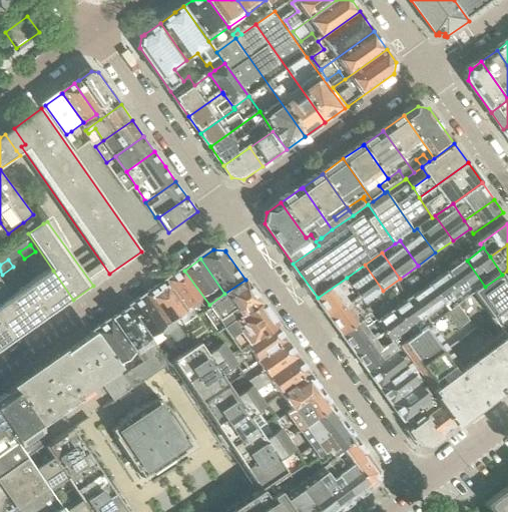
[(448,274),(467,300),(476,294),(485,287),(467,261),(448,274)]
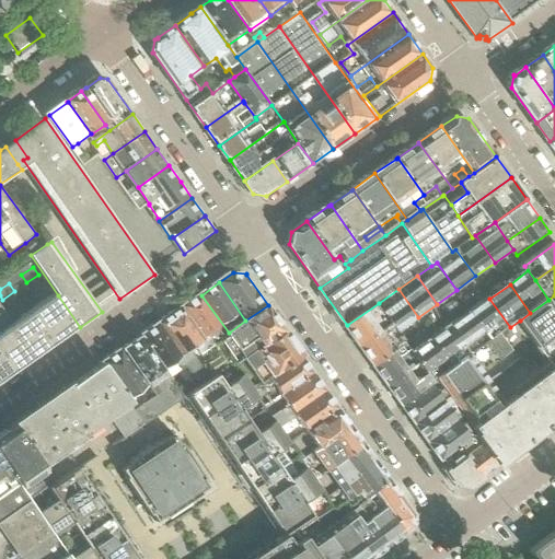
[(418,317),(399,289),(379,303),(393,322),(399,330),(418,317)]
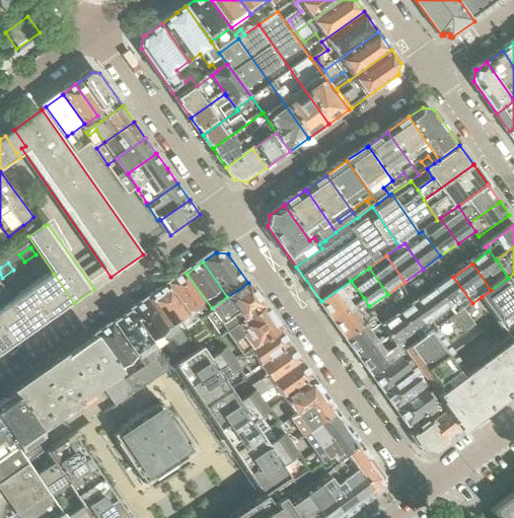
[(54,317),(74,303),(54,274),(33,288),(54,317)]
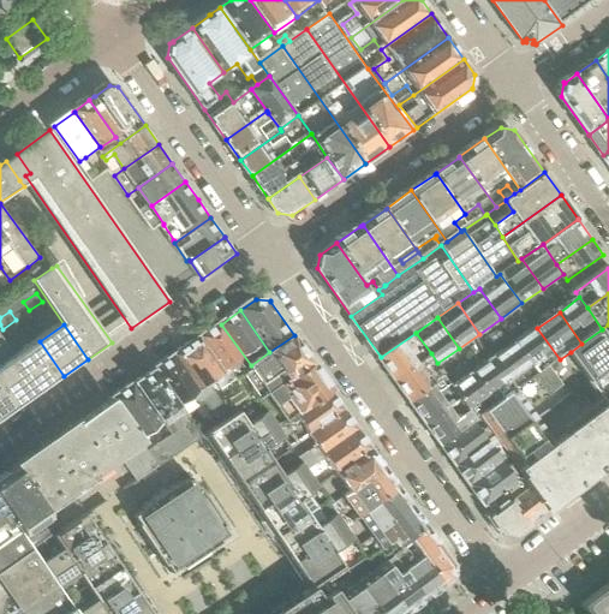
[(221,325),(201,339),(233,385),(245,375),(254,370),(251,365),(221,325)]
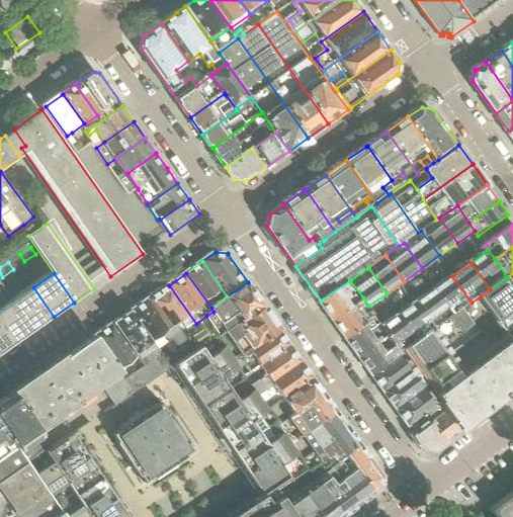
[(465,308),(472,303),(452,276),(436,287),(454,315),(465,308)]
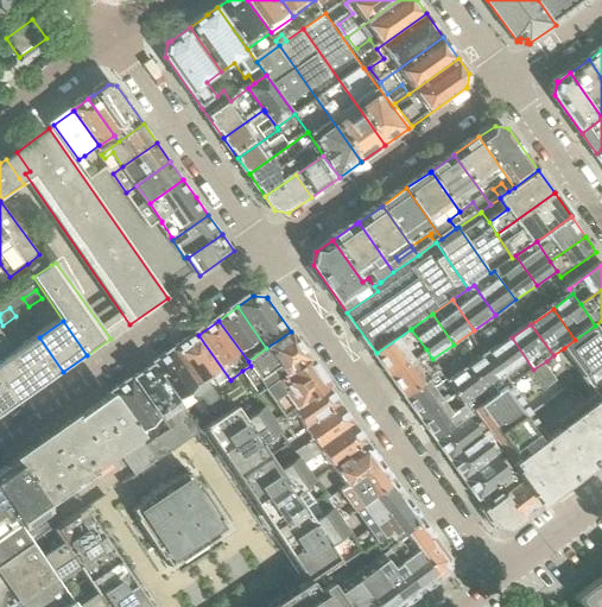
[(601,334),(595,326),(575,340),(564,348),(576,364),(591,386),(601,398),(601,334)]
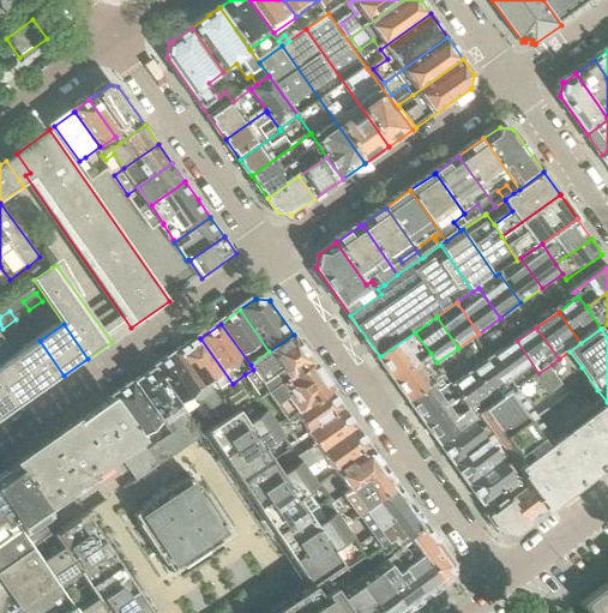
[(395,378),(431,353),(415,332),(380,356),(395,378)]
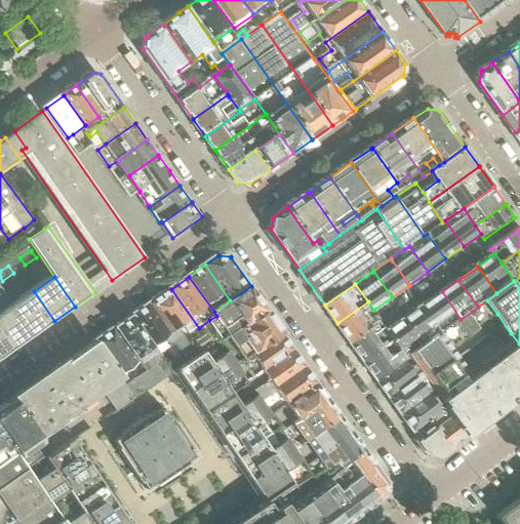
[(251,286),(230,300),(214,312),(216,316),(209,320),(224,341),(231,336),(269,311),(251,286)]
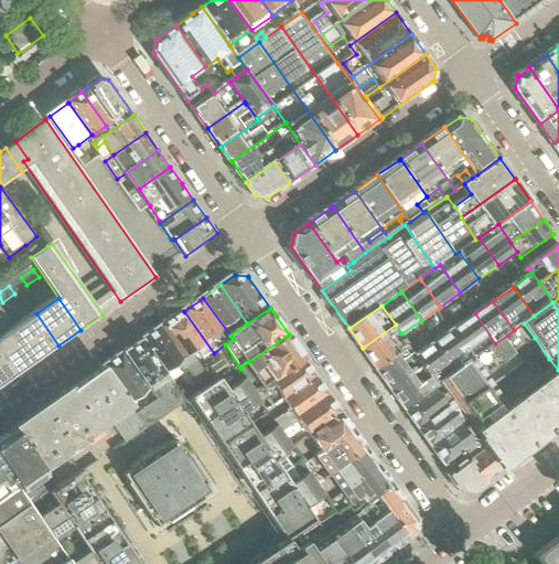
[(214,353),(184,311),(161,327),(191,369),(201,362),(194,352),(201,349),(206,358),(214,353)]
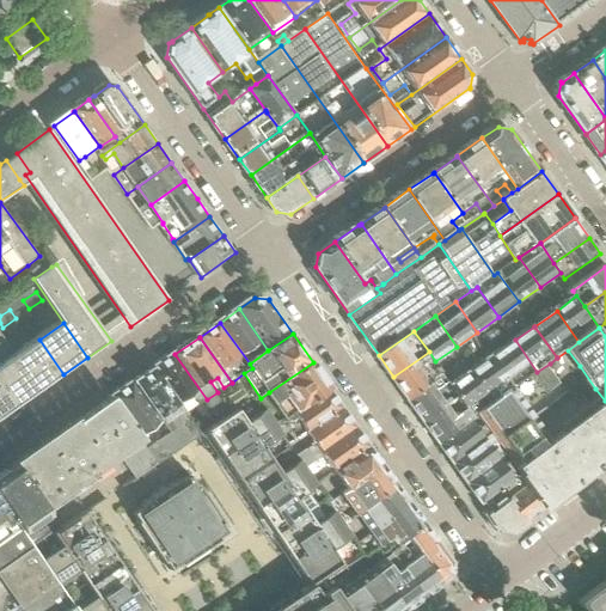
[(44,388),(63,374),(40,340),(14,356),(31,379),(36,376),(44,388)]
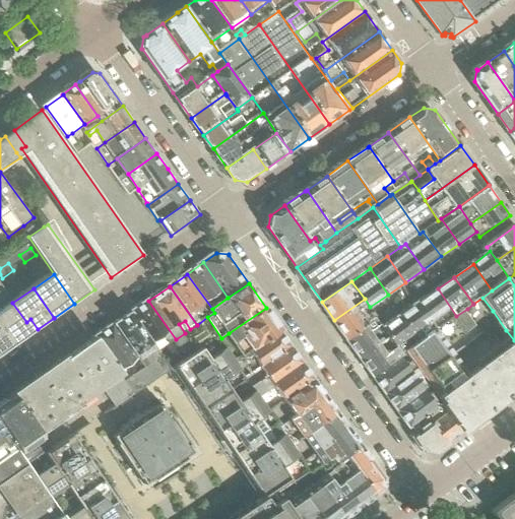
[(456,316),(438,288),(419,303),(438,329),(456,316)]
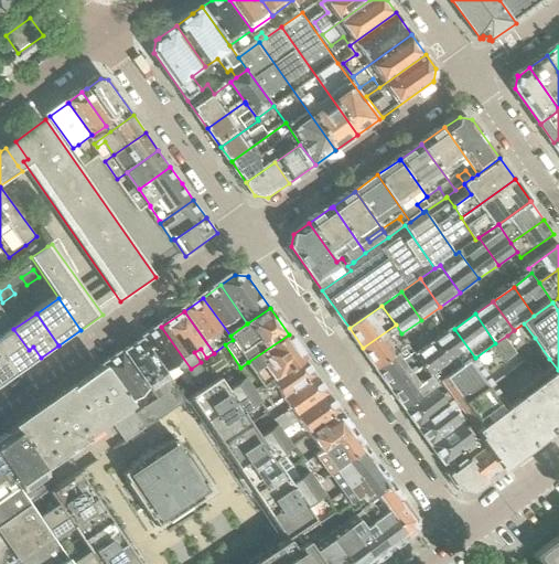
[(363,348),(377,368),(412,343),(407,334),(404,337),(401,333),(396,325),(363,348)]
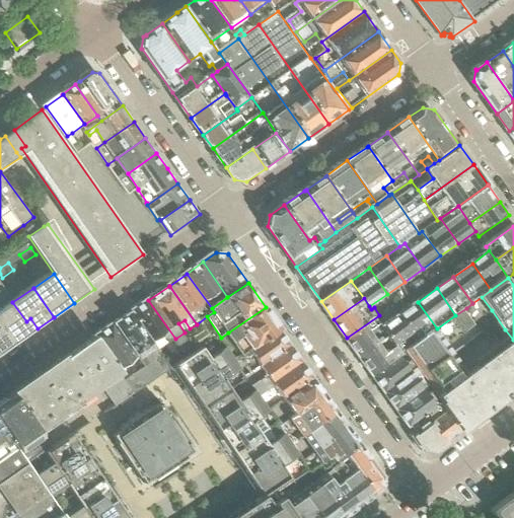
[(171,342),(175,339),(148,300),(133,311),(155,343),(166,335),(171,342)]
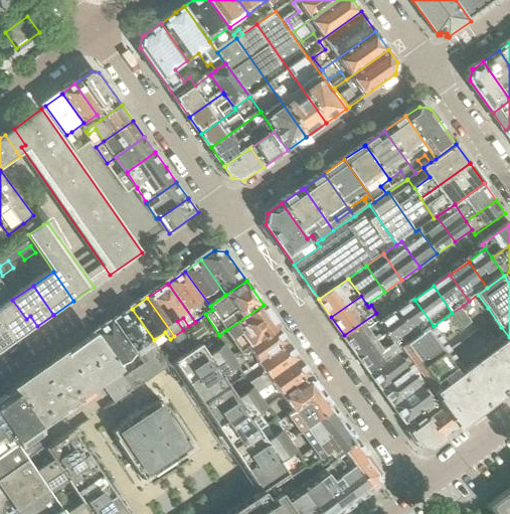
[(26,319),(12,300),(0,308),(0,352),(19,339),(37,326),(30,316),(26,319)]
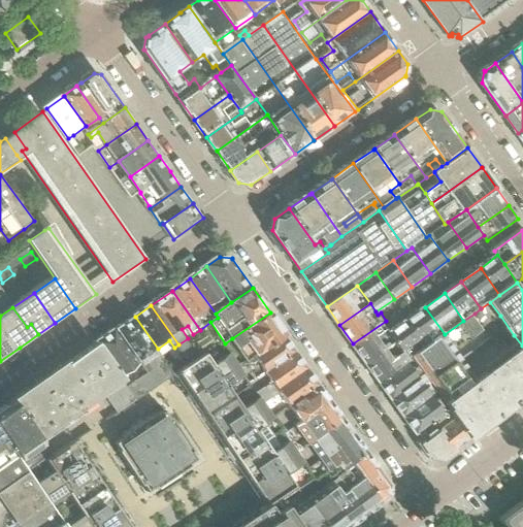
[(427,347),(445,334),(425,307),(407,320),(427,347)]
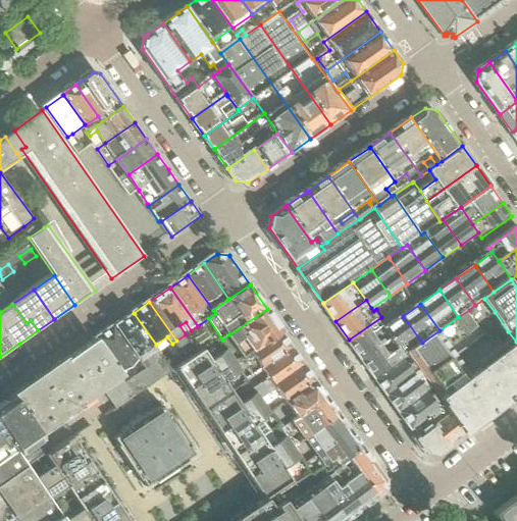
[(247,357),(282,331),(267,309),(229,334),(247,357)]
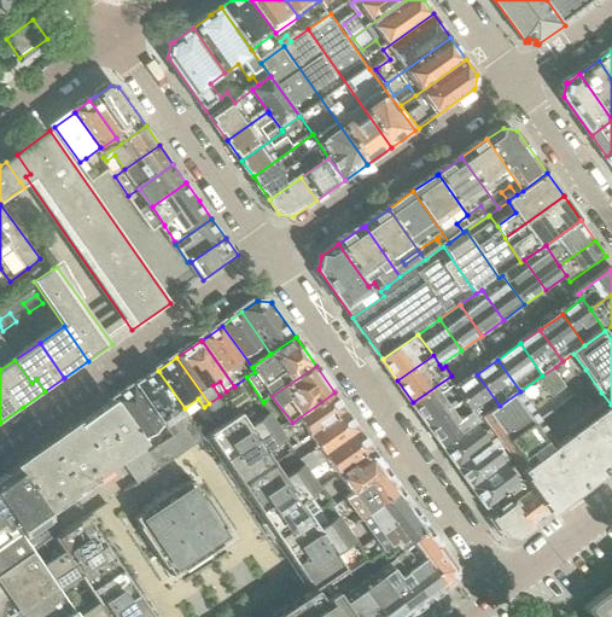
[(611,407),(573,434),(558,412),(543,423),(536,413),(570,388),(555,367),(542,376),(520,391),(500,406),(484,417),(485,418),(494,429),(500,438),(505,444),(510,450),(514,458),(529,478),(526,479),(552,513),(584,488),(611,469),(611,407)]
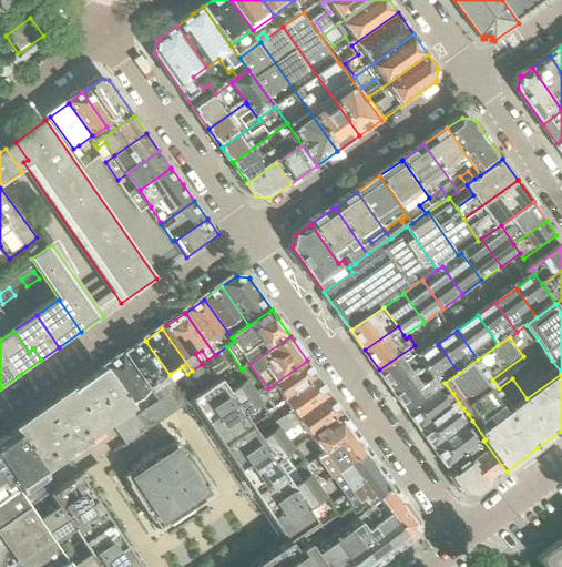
[(173,381),(170,375),(145,341),(126,354),(153,392),(155,394),(155,393),(162,402),(161,403),(172,417),(192,404),(176,382),(174,384),(172,382),(173,381)]
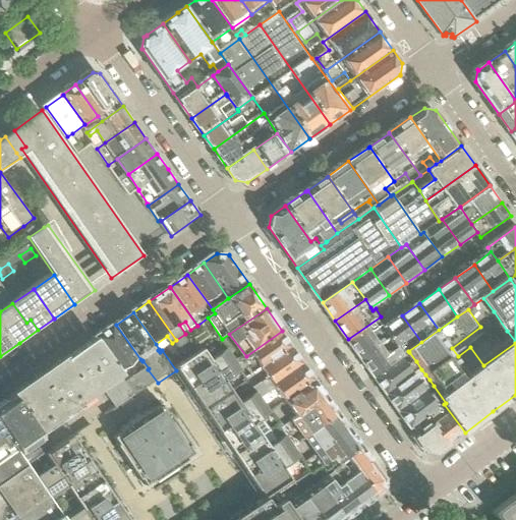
[(421,342),(402,315),(385,328),(391,336),(405,353),(408,351),(421,342)]
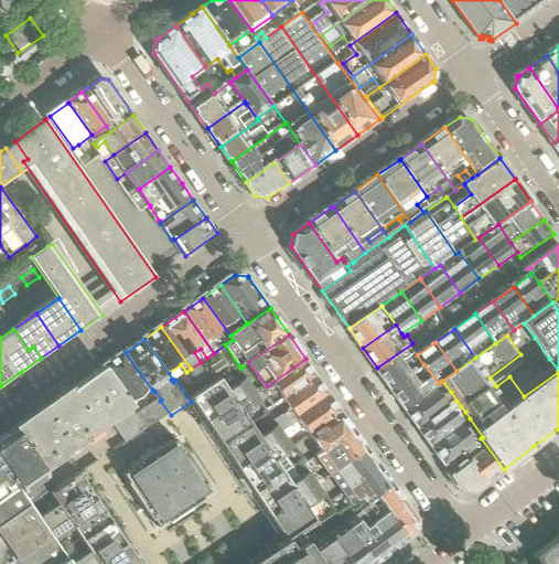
[(391,387),(423,364),(417,355),(410,346),(412,343),(377,368),(391,387)]
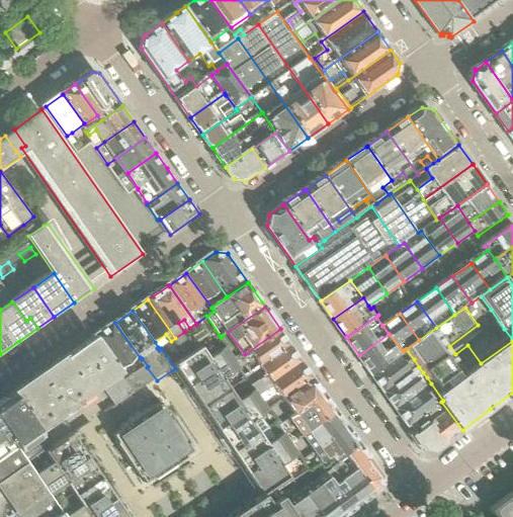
[(133,362),(140,357),(115,323),(96,337),(121,372),(137,394),(157,380),(147,367),(137,374),(134,369),(136,367),(133,362)]
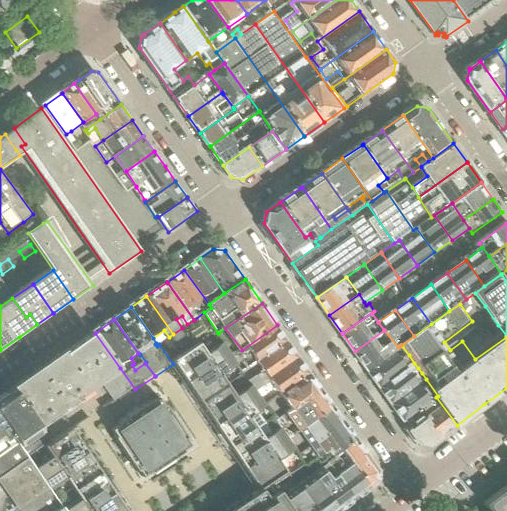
[(261,361),(289,341),(277,325),(242,350),(245,354),(247,352),(248,354),(253,350),(259,358),(255,360),(253,358),(249,361),(253,366),(261,361)]
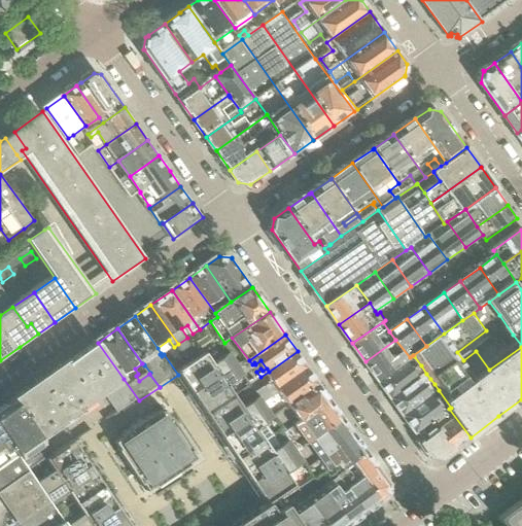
[(211,337),(200,344),(203,348),(214,341),(211,337)]
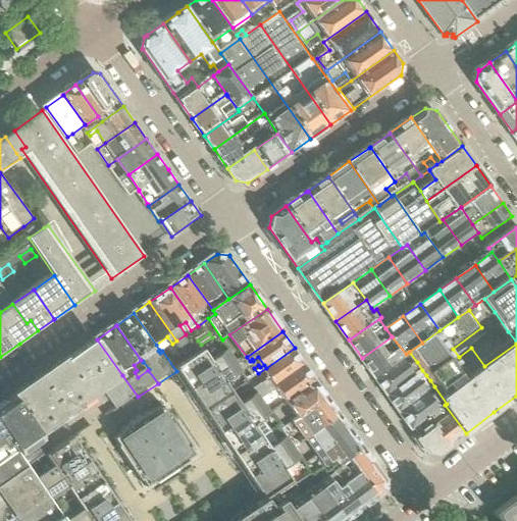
[(362,358),(375,376),(406,354),(392,336),(362,358)]
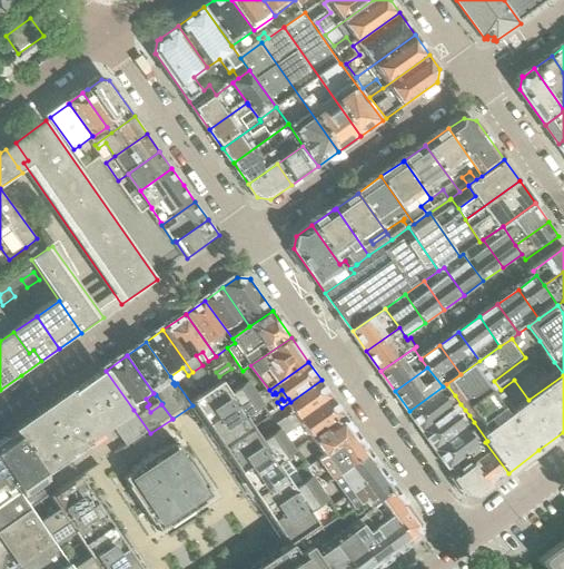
[(106,371),(90,381),(118,421),(134,410),(106,371)]
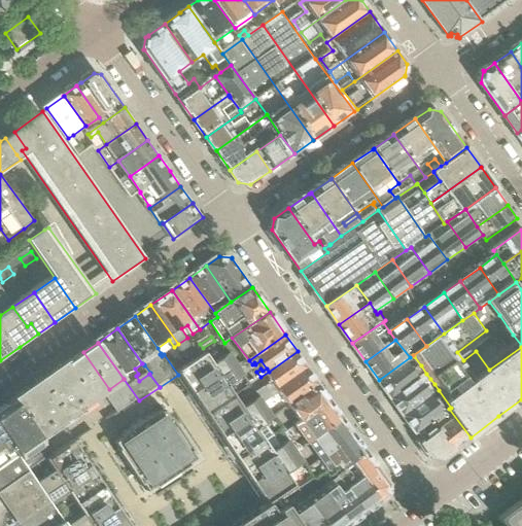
[(310,369),(298,351),(269,372),(277,383),(274,385),(273,383),(258,393),(262,397),(264,400),(310,369)]
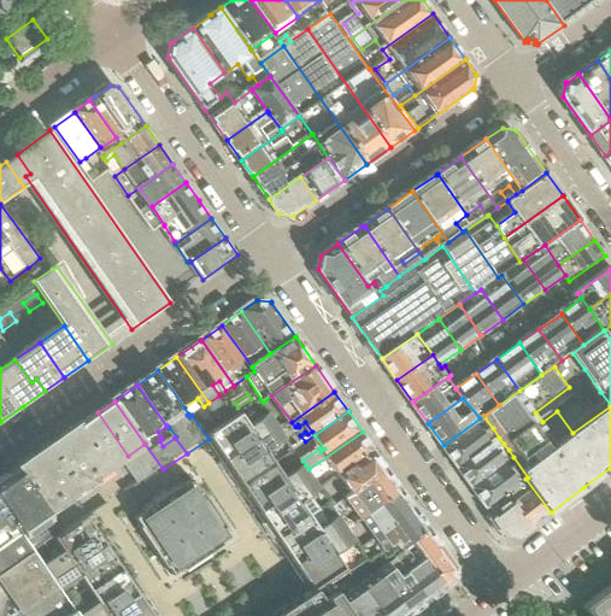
[(128,456),(98,412),(80,426),(81,428),(110,469),(124,458),(141,484),(163,469),(145,444),(128,456)]
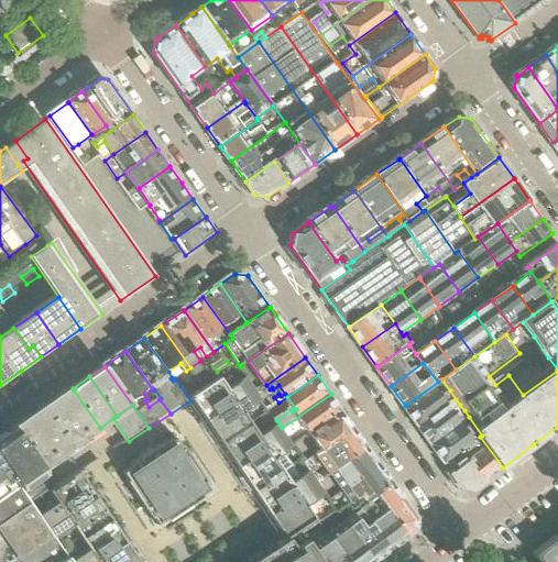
[(193,397),(209,421),(256,389),(249,378),(230,390),(221,377),(193,397)]
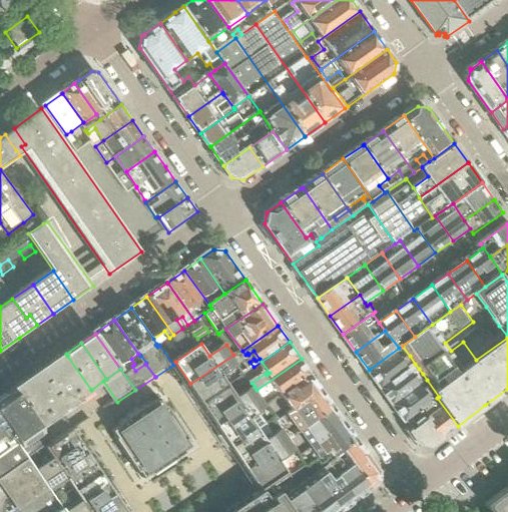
[(369,370),(381,388),(415,364),(410,356),(404,361),(397,351),(403,347),(402,346),(399,348),(369,370)]
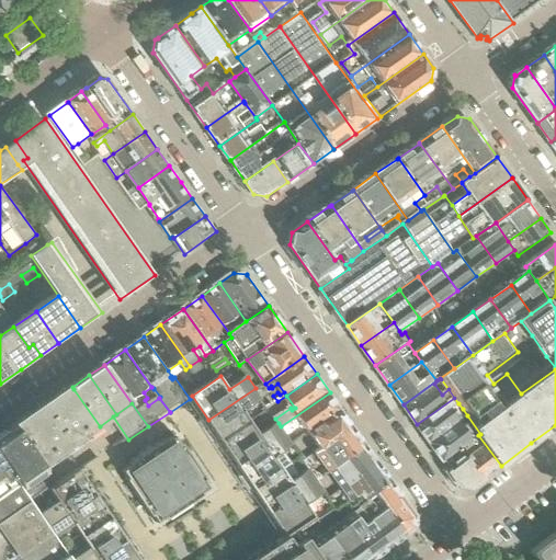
[(224,443),(252,424),(245,412),(263,400),(256,388),(208,420),(224,443)]
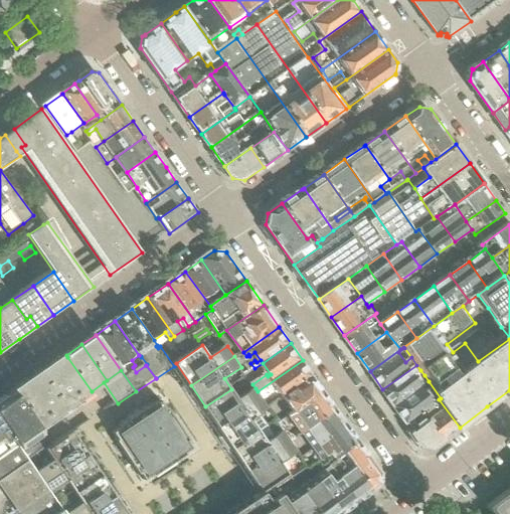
[(41,426),(92,391),(67,357),(56,365),(55,363),(15,390),(41,426)]
